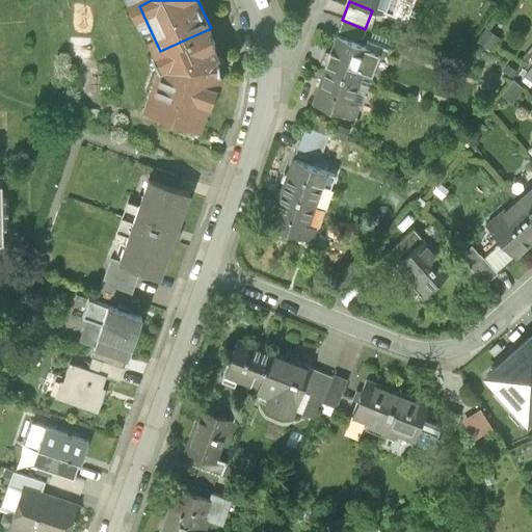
[(365,29),(342,20),(338,31),(361,40),(365,29)]
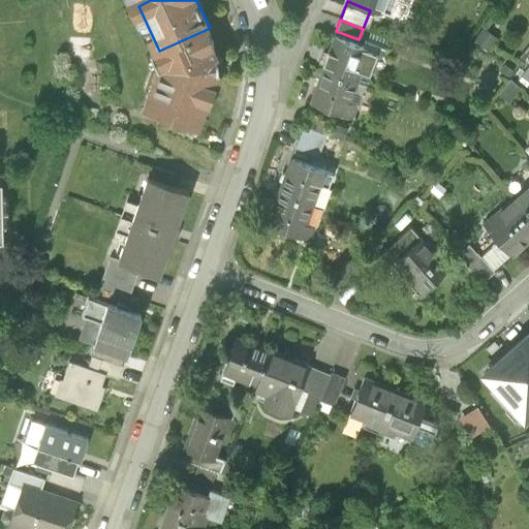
[(220,45),(210,28),(159,51),(155,53),(161,66),(146,107),(205,130),(222,87),(221,64),(220,45)]
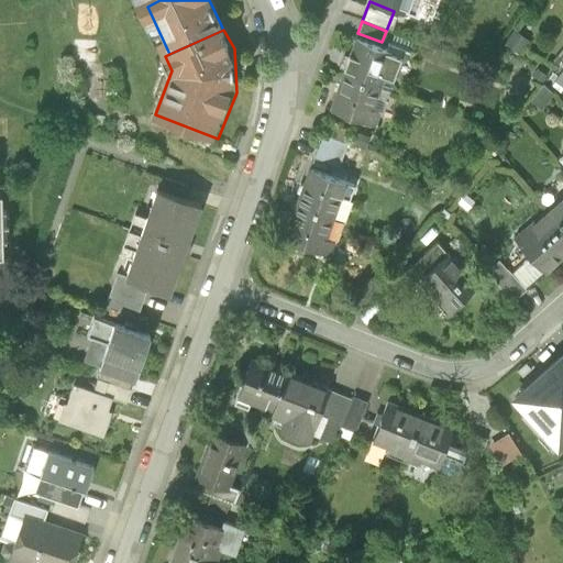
[(529,43),(514,31),(504,44),(518,56),(529,43)]
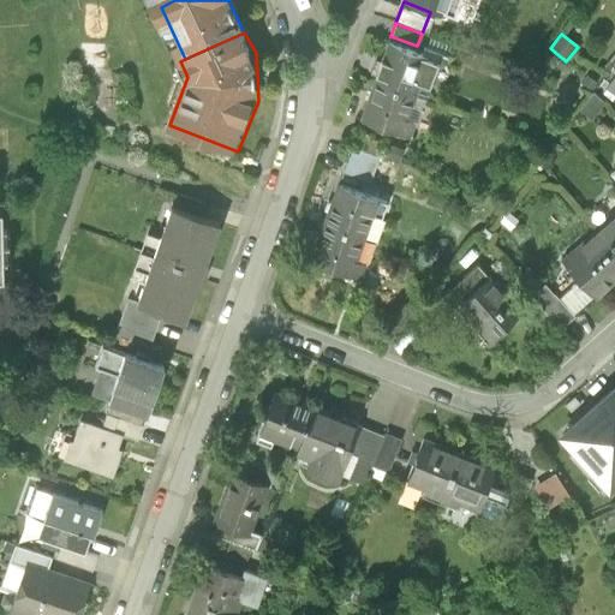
[(372,83),(413,97),(418,83),(429,87),(439,63),(387,45),(372,83)]
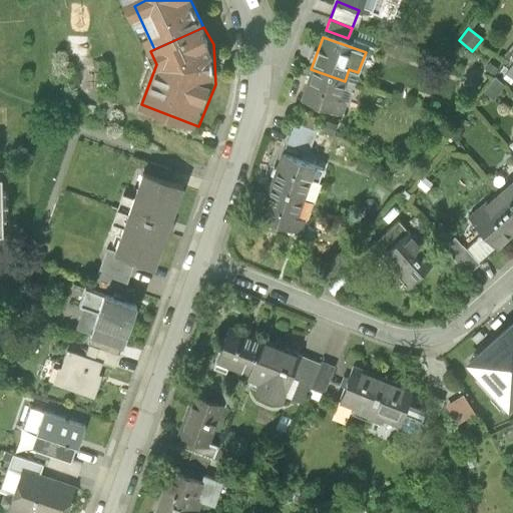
[(498,71),(489,65),(485,71),(494,77),(498,71)]
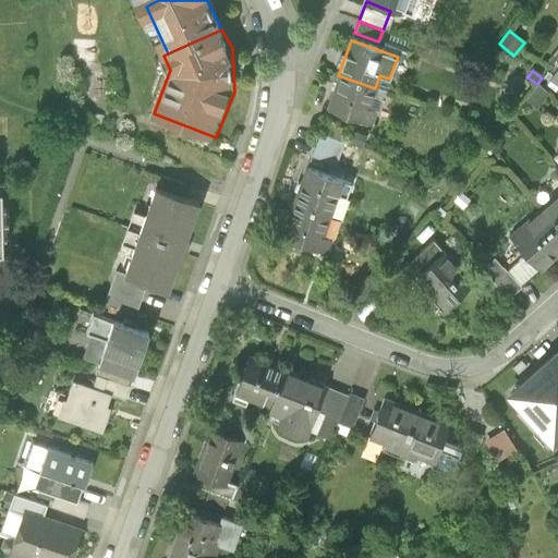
[(338,75),(326,107),(373,125),(377,112),(367,109),(375,88),(338,75)]
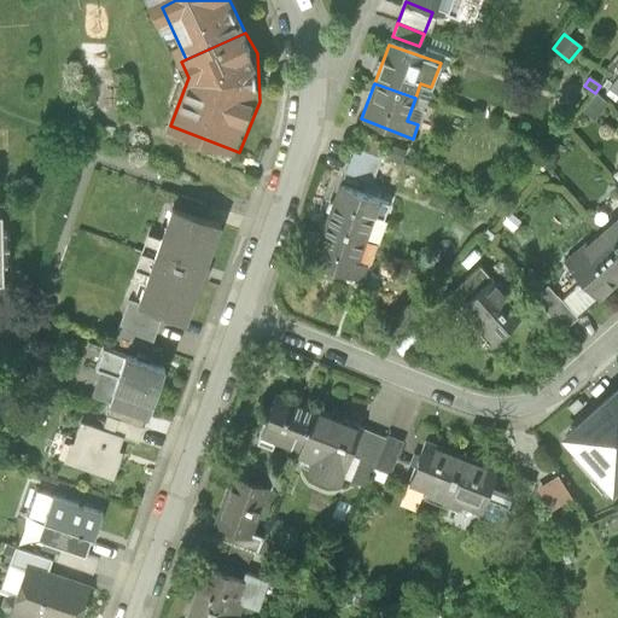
[(605,108),(595,97),(581,114),(592,123),(605,108)]
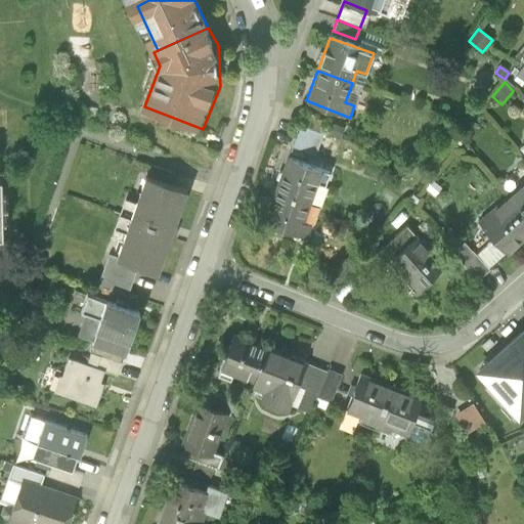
[(323,134),(328,123),(302,114),(291,146),(315,156),(323,134)]
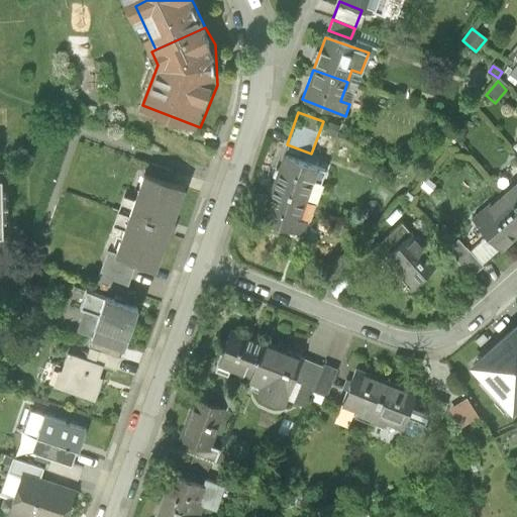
[(338,126),(323,121),(319,132),(334,137),(338,126)]
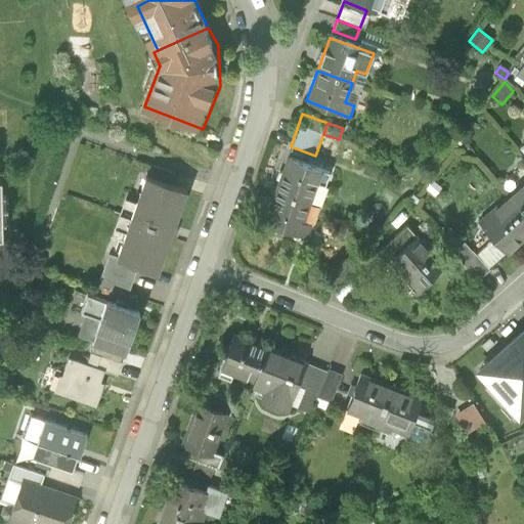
[(274,190),(308,203),(314,184),(322,187),(328,174),(286,160),(274,190)]
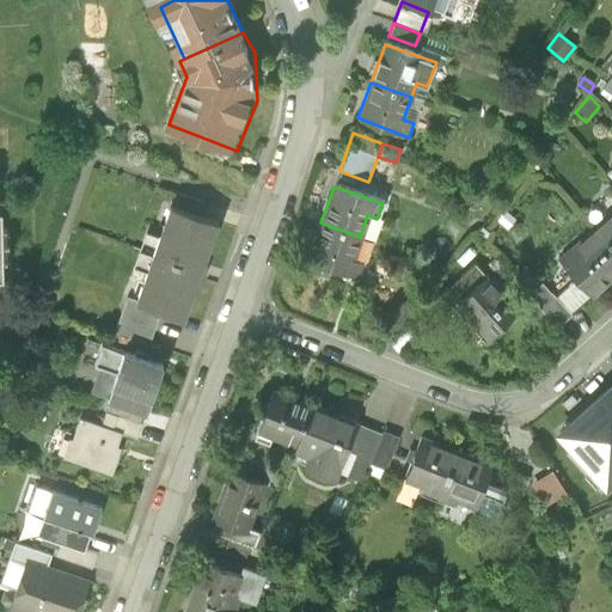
[(178,191),(173,206),(202,216),(207,202),(178,191)]
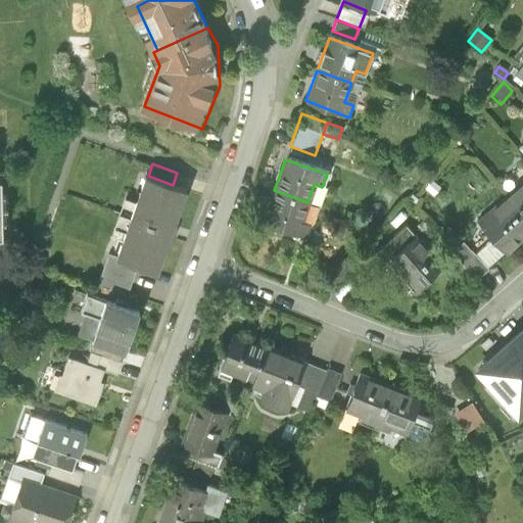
[(129,232),(119,259),(139,266),(160,274),(190,191),(173,185),(148,176),(139,202),(127,197),(115,228),(129,232)]
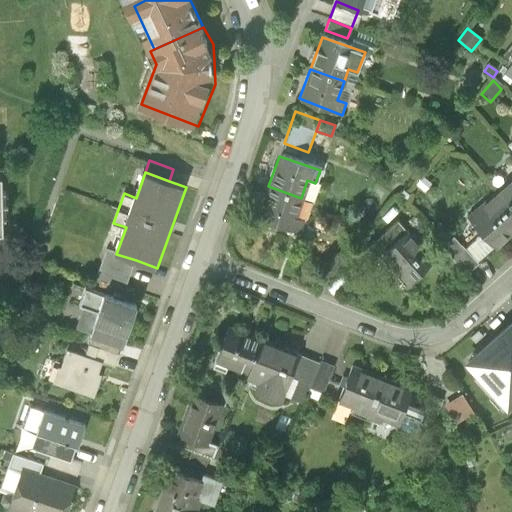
[(511,177),(494,193),(511,213),(511,177)]
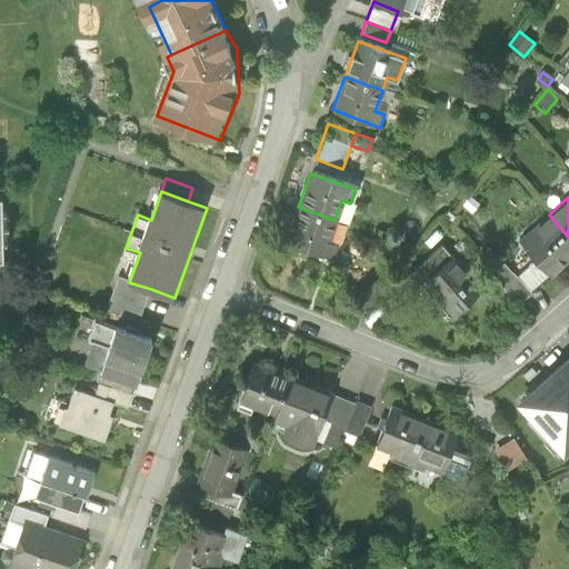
[(470,198),(462,208),(470,215),(478,206),(470,198)]
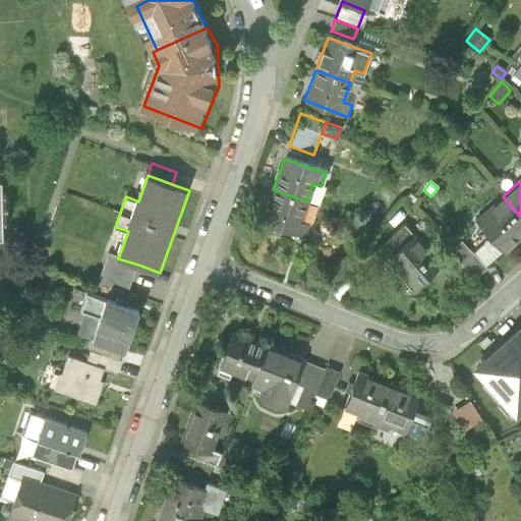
[(0,238),(9,239),(8,187),(0,186),(0,238)]
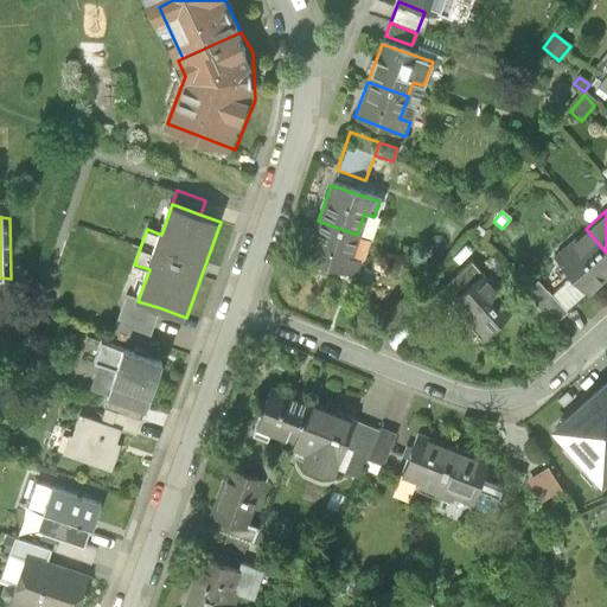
[(318,221),(305,260),(352,275),(357,262),(349,260),(357,235),(318,221)]
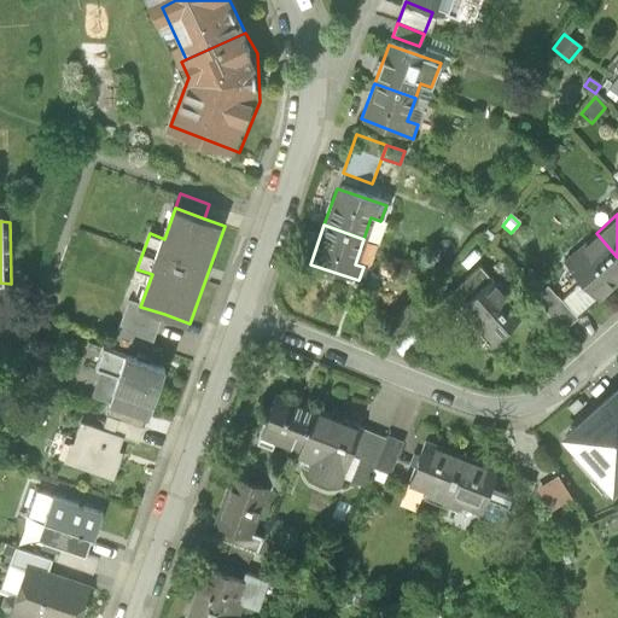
[(581,286),(595,303),(617,281),(617,257),(596,233),(561,264),(581,286)]
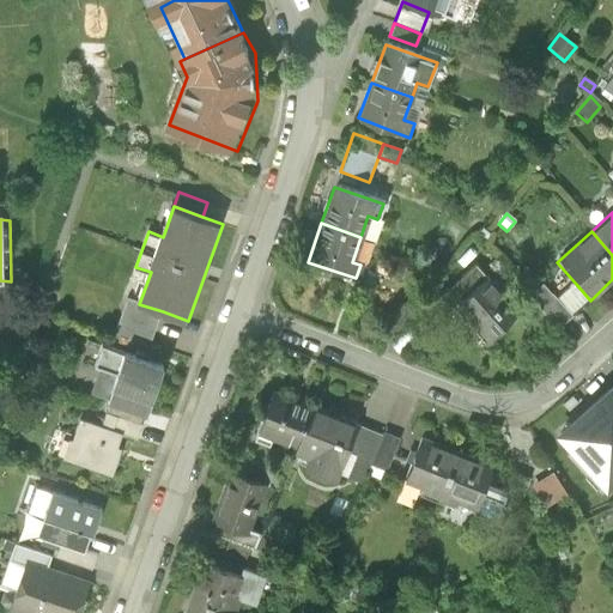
[(443,314),(454,304),(485,279),(474,266),(432,301),(443,314)]
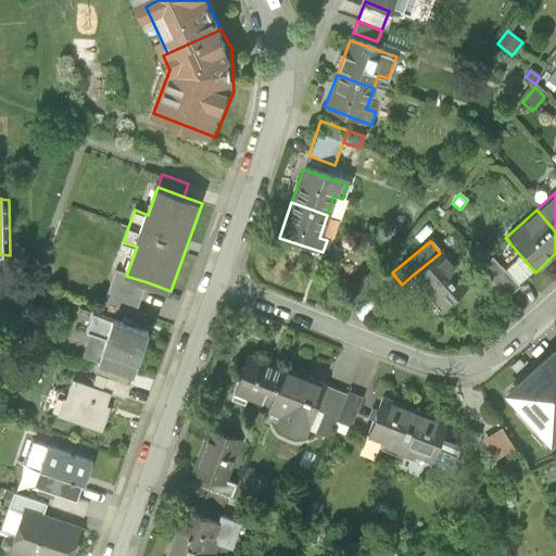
[(412,276),(439,308),(466,285),(440,253),(412,276)]
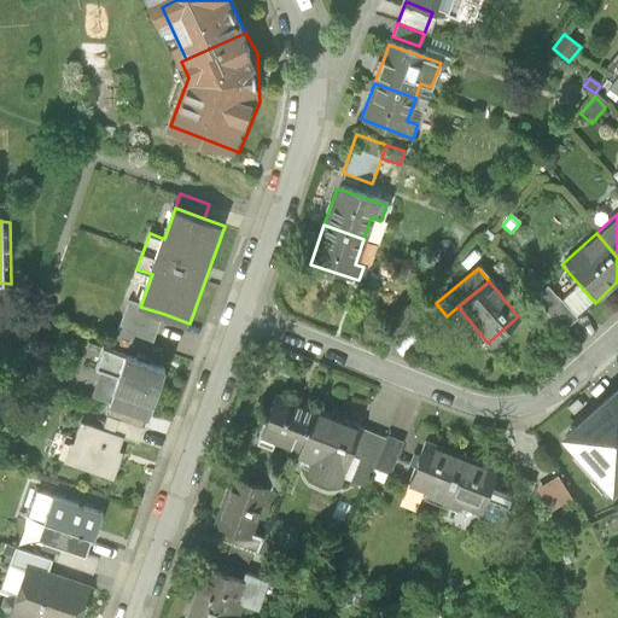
[(581,286),(563,302),(576,319),(595,303),(581,286)]
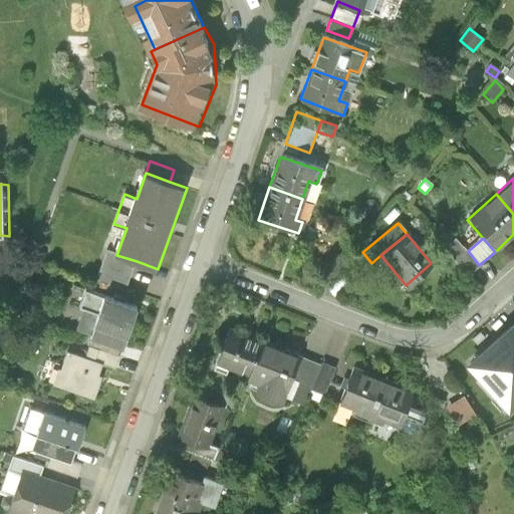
[(479,265),(468,251),(461,244),(447,255),(466,277),(479,265)]
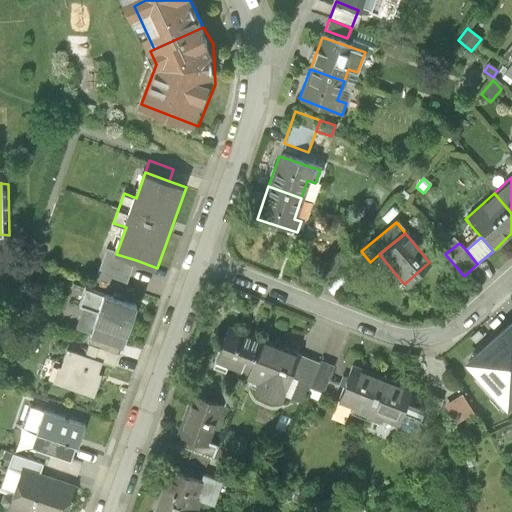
[(136,260),(116,254),(107,250),(97,278),(126,288),(136,260)]
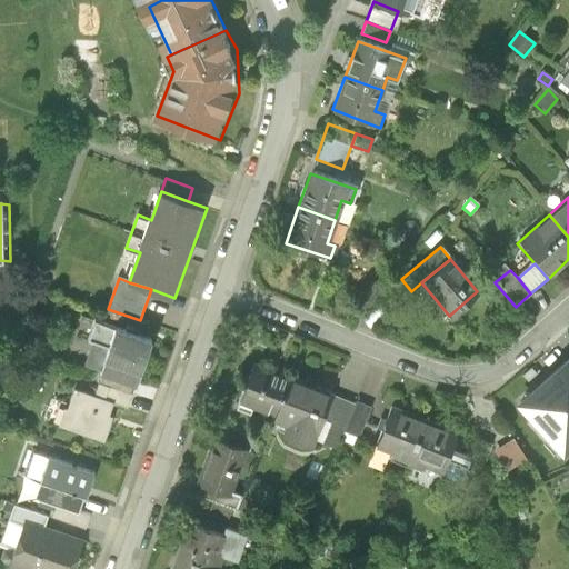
[(376,280),(357,303),(368,312),(387,289),(376,280)]
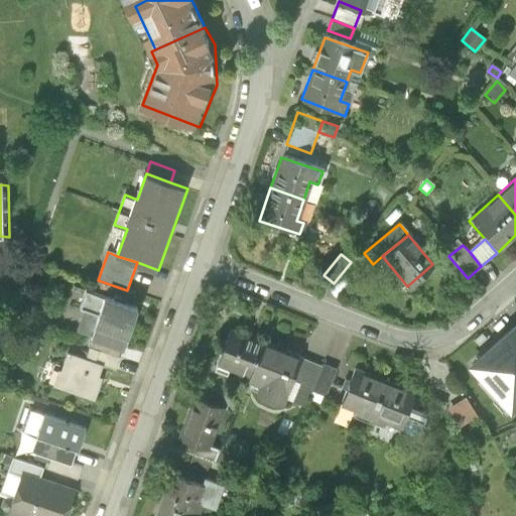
[(86,309),(79,330),(95,336),(123,346),(128,348),(142,309),(88,289),(81,307),(86,309)]
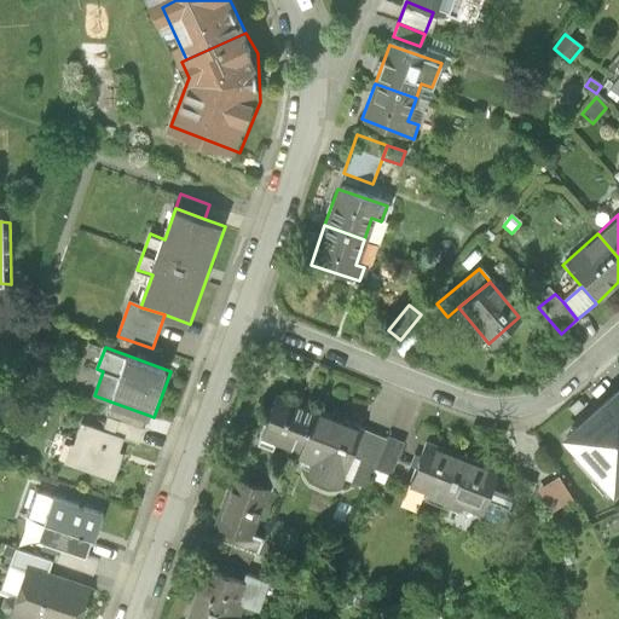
[(618,397),(617,394),(585,422),(617,458),(618,456),(618,397)]
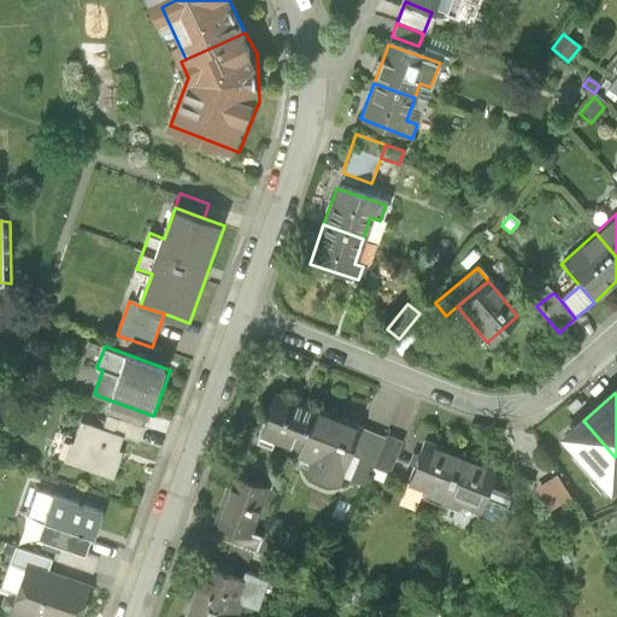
[(264,435),(305,451),(321,411),(280,395),(264,435)]
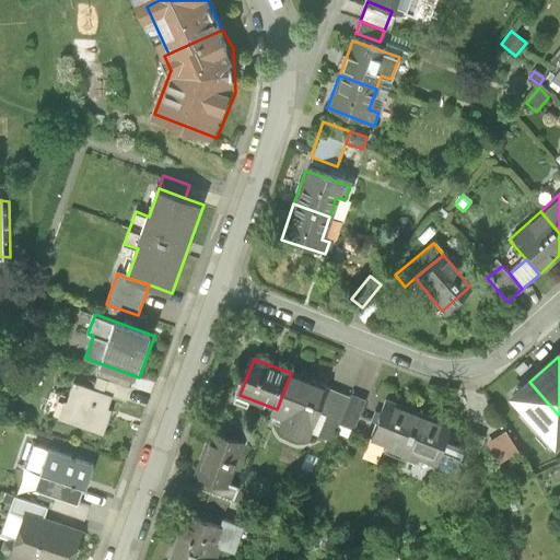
[(130,387),(133,375),(103,364),(98,376),(130,387)]
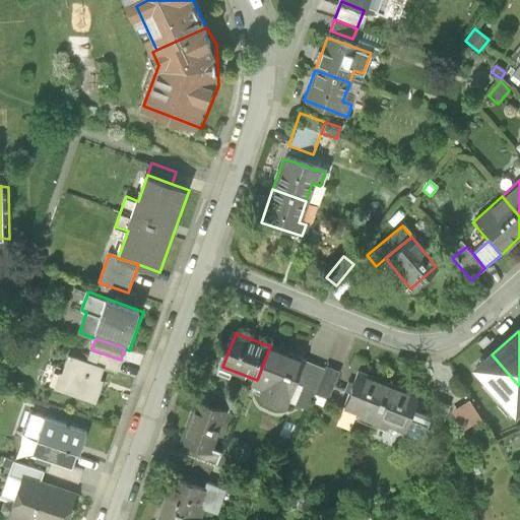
[(307,361),(270,346),(257,380),(254,385),(262,388),(259,398),(288,409),(291,403),(307,361)]
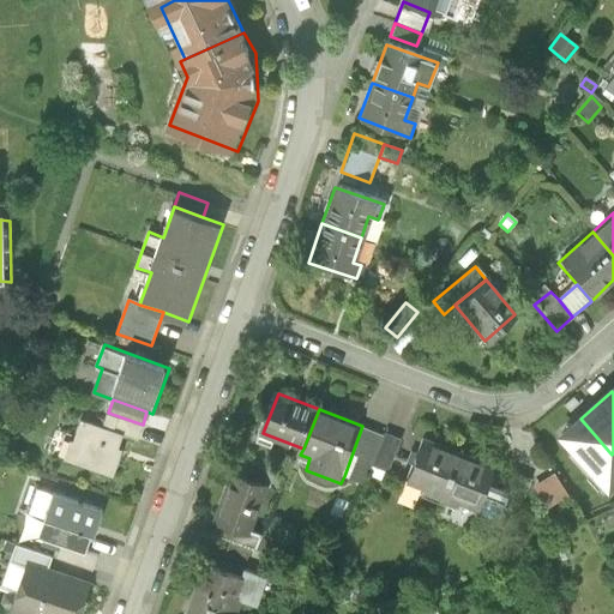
[(108,413),(103,426),(126,434),(138,438),(143,425),(108,413)]
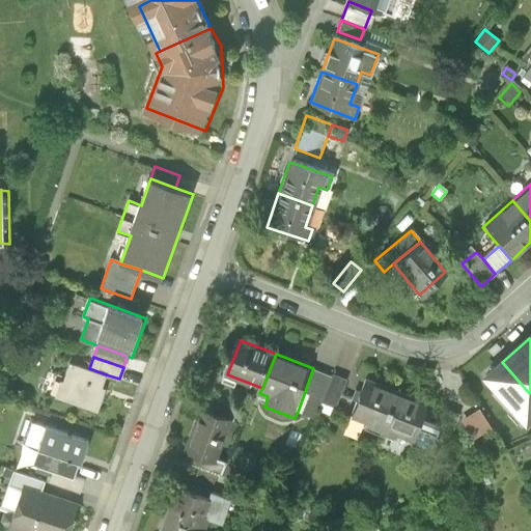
[(60,380),(55,397),(101,412),(108,389),(105,388),(109,375),(89,368),(72,363),(64,381),(60,380)]
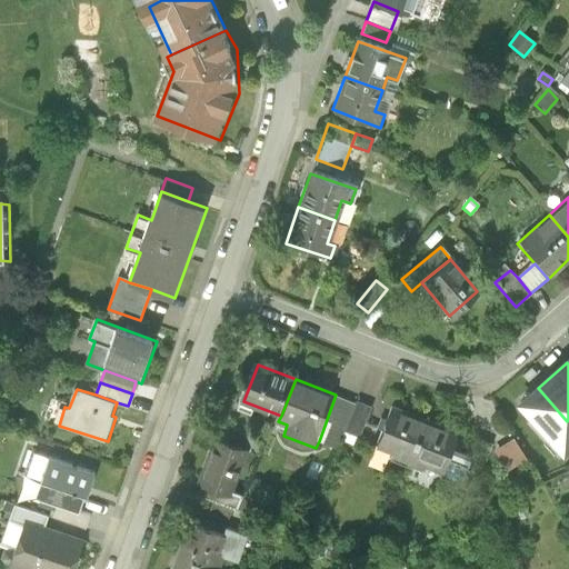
[(357,402),(336,395),(319,441),(337,449),(357,402)]
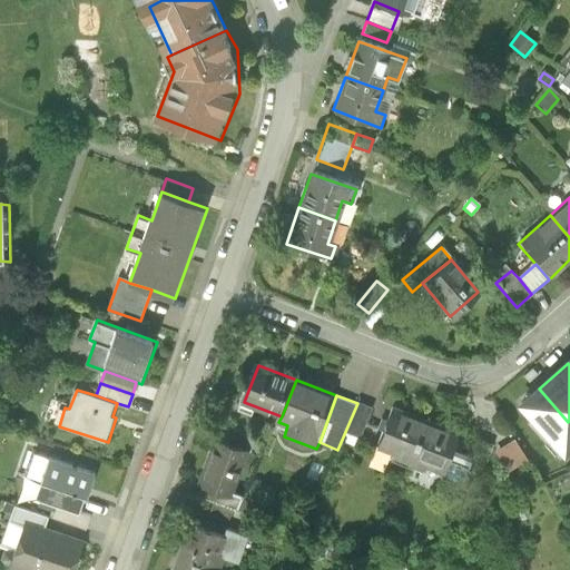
[(393,461),(411,468),(430,422),(396,410),(382,449),(395,454),(393,461)]
